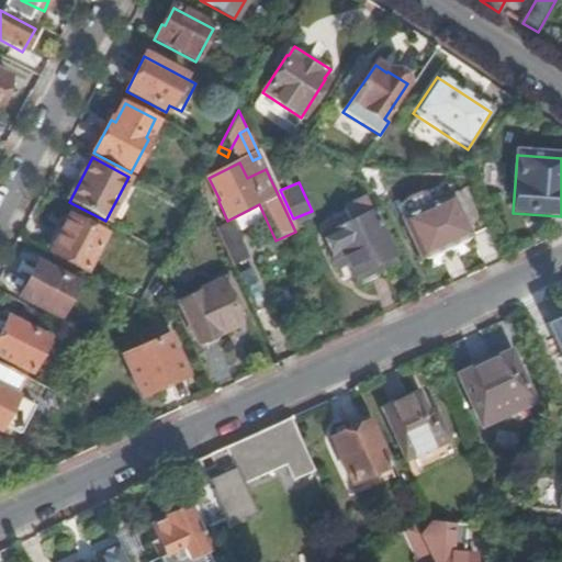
[(486,231),(467,186),(431,202),(427,192),(417,193),(408,197),(400,206),(404,215),(401,216),(401,223),(419,260),(436,254),(439,260),(456,253),(452,246),(486,231)]
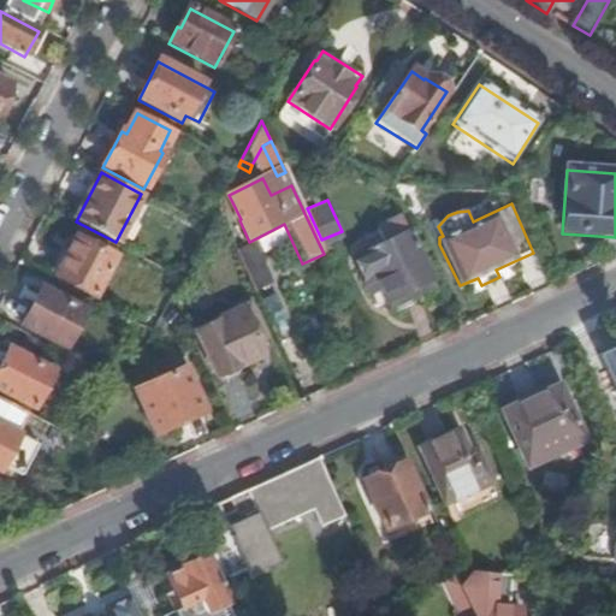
[(427,279),(400,219),(375,230),(383,247),(353,260),(365,286),(374,282),(384,300),(427,279)]
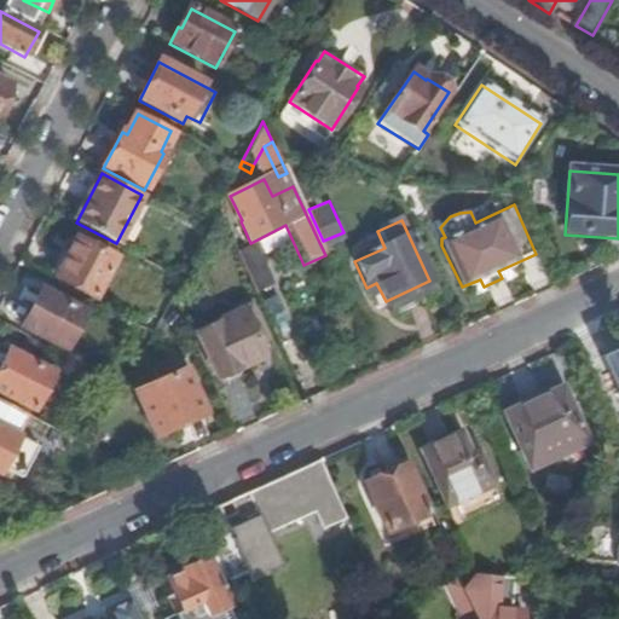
[(115,261),(69,238),(50,275),(96,300),(115,261)]
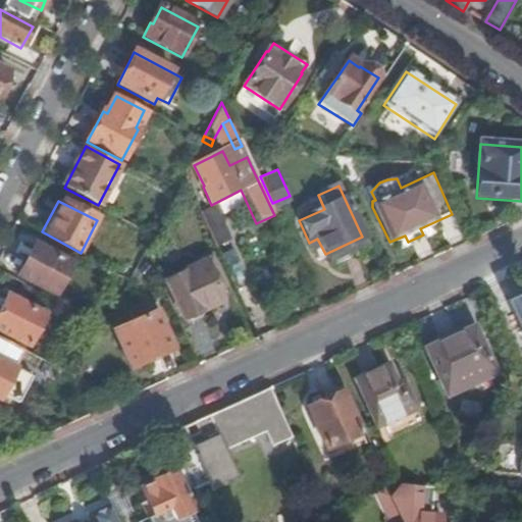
[(215,209),(201,215),(214,244),(228,238),(215,209)]
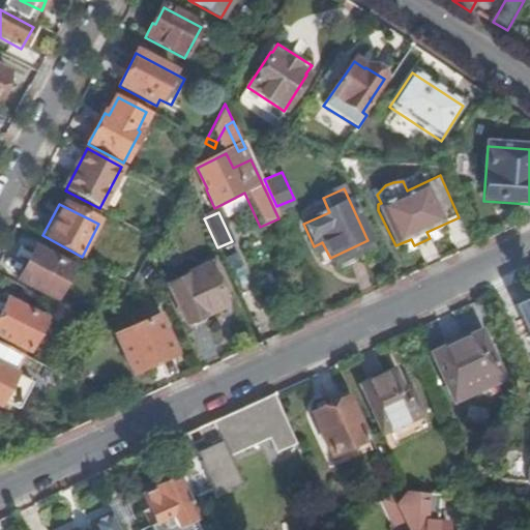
[(70,268),(34,249),(19,282),(55,300),(70,268)]
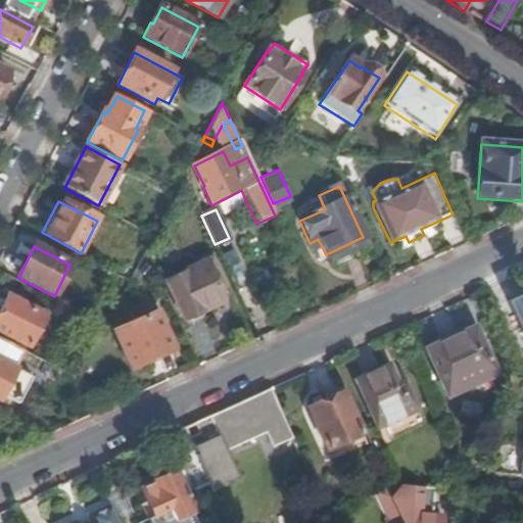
[(197,268),(165,283),(179,313),(183,321),(188,324),(199,319),(200,312),(223,301),(216,286),(222,283),(210,259),(197,266),(197,268)]
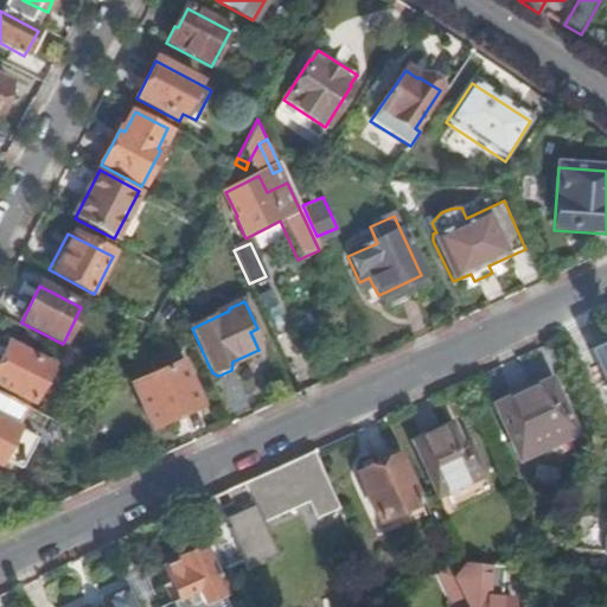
[(606,344),(588,352),(604,385),(601,388),(606,400),(606,344)]
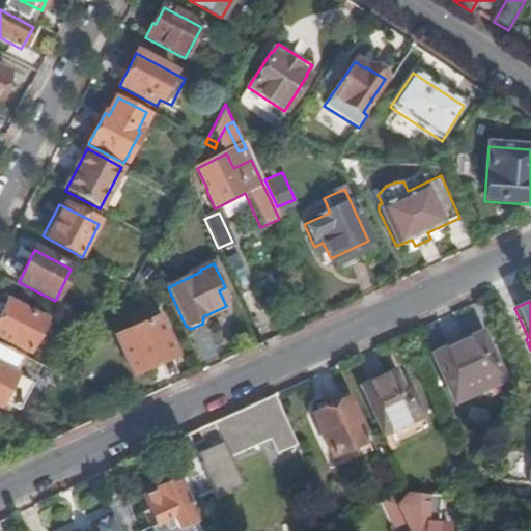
[(44,322),(6,303),(0,316),(0,337),(28,353),(44,322)]
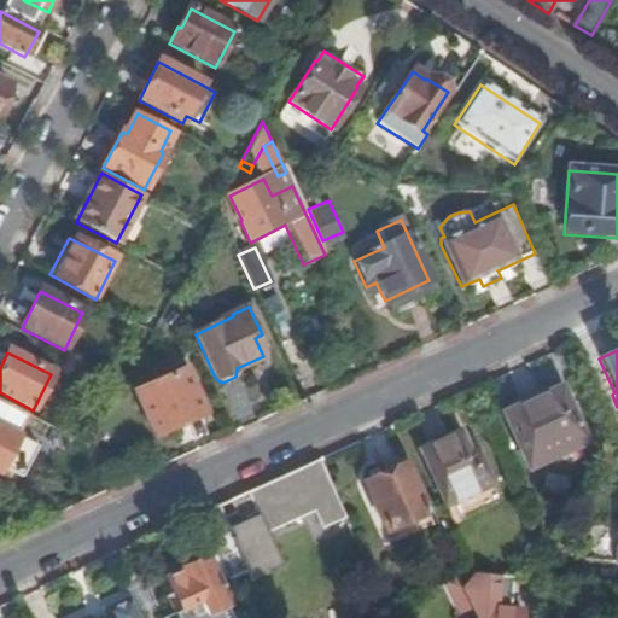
[(184,371),(134,394),(153,438),(204,415),(184,371)]
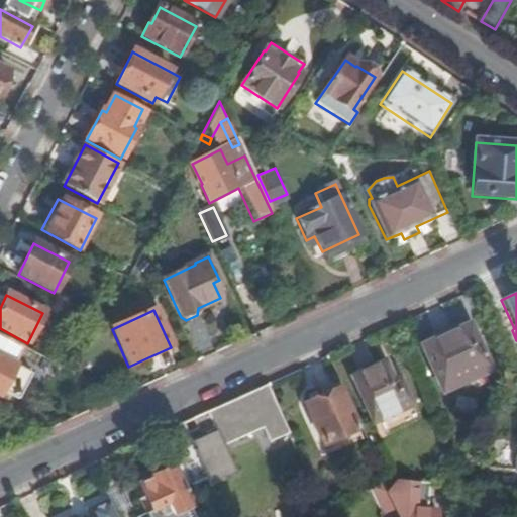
[(468,326),(421,347),(442,395),(490,373),(468,326)]
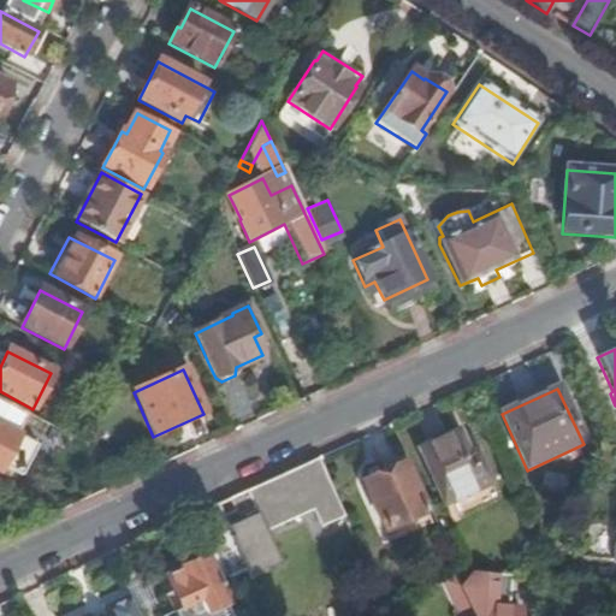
[(28,415),(0,400),(0,471),(1,468),(23,478),(37,448),(17,436),(28,415)]
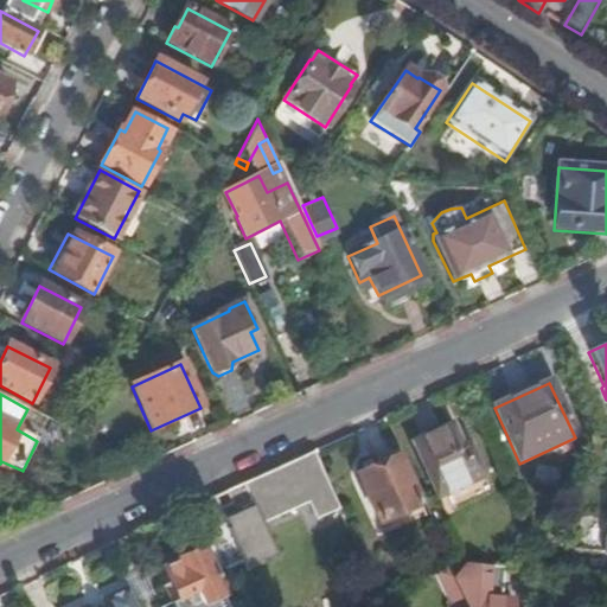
[(448,427),(410,443),(435,496),(479,475),(465,443),(458,447),(448,427)]
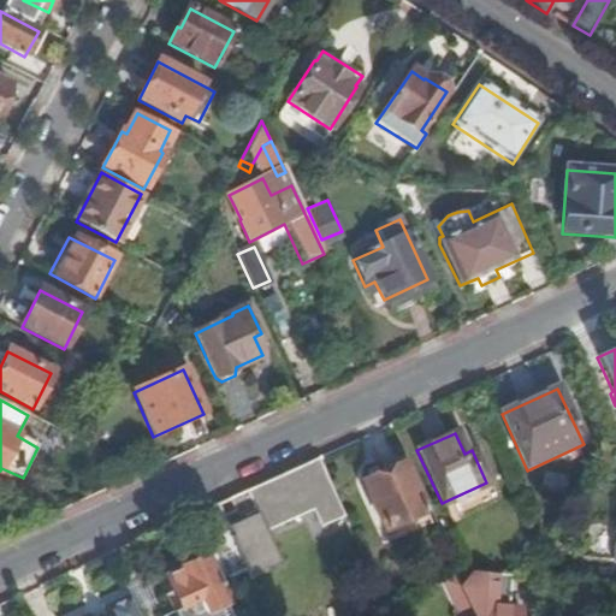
[(193,516),(220,576),(241,568),(247,578),(277,564),(265,534),(311,513),(320,529),(343,519),(315,460),(253,489),(193,516)]
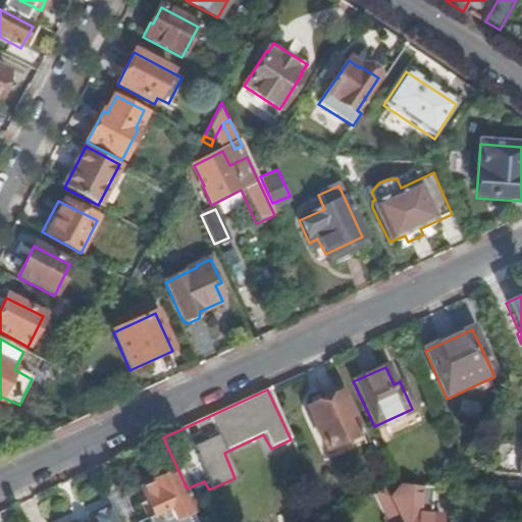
[(322,404),(306,411),(325,452),(359,435),(341,396),(338,397),(336,394),(333,394),(323,398),(322,404)]
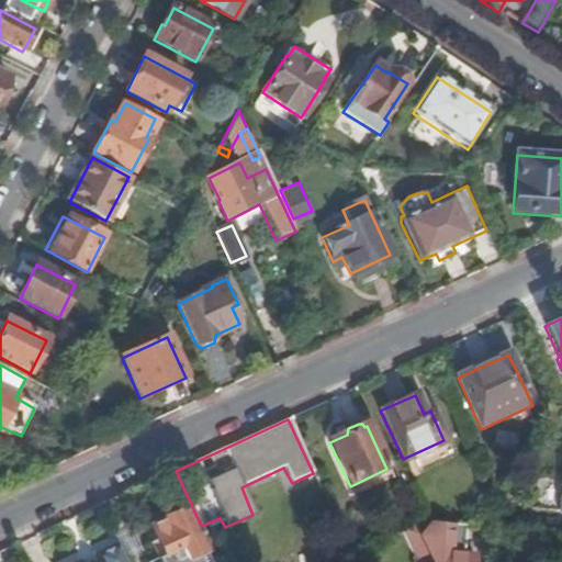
[(166,561),(181,561),(205,551),(186,509),(165,519),(165,520),(150,527),(166,561)]
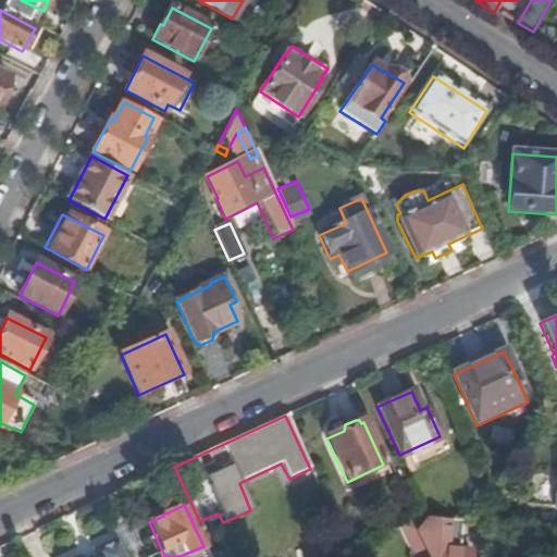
[(469,556),(470,553),(446,551),(445,521),(429,520),(415,527),(428,556),(469,556)]
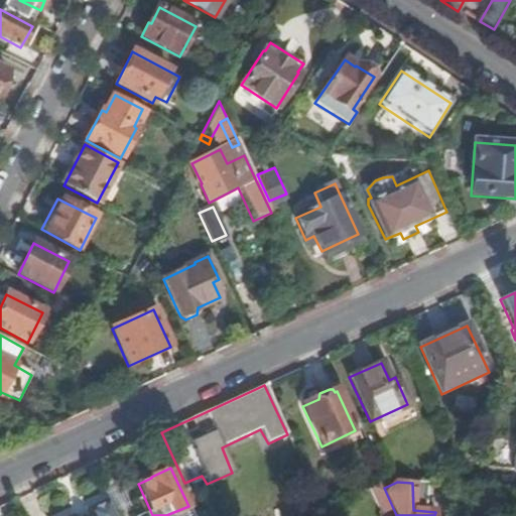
[(115,515),(108,501),(86,511),(88,515),(115,515)]
